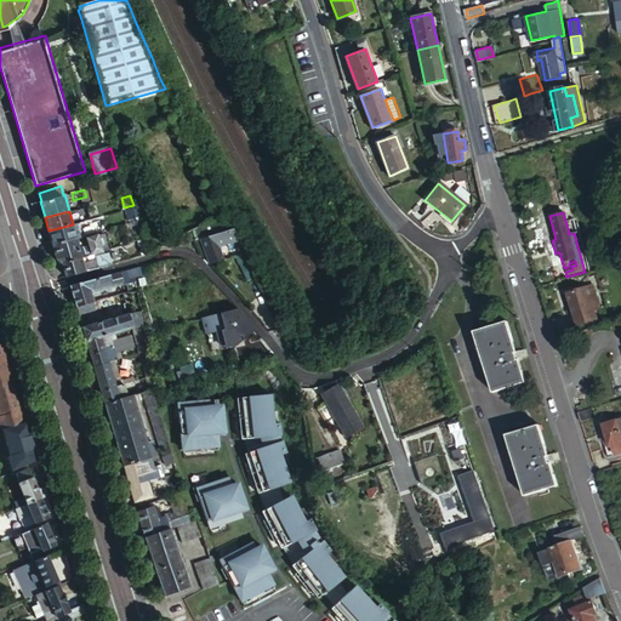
[(77,238),(83,237),(79,223),(73,224),(49,231),(52,243),(53,244),(77,238)]
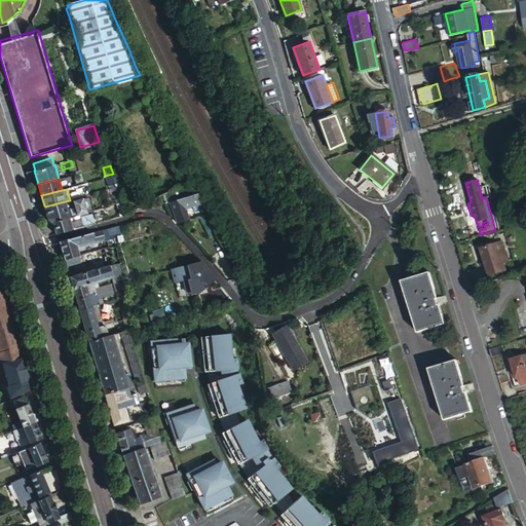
[(72,199),(80,197),(78,191),(71,193),(72,199)]
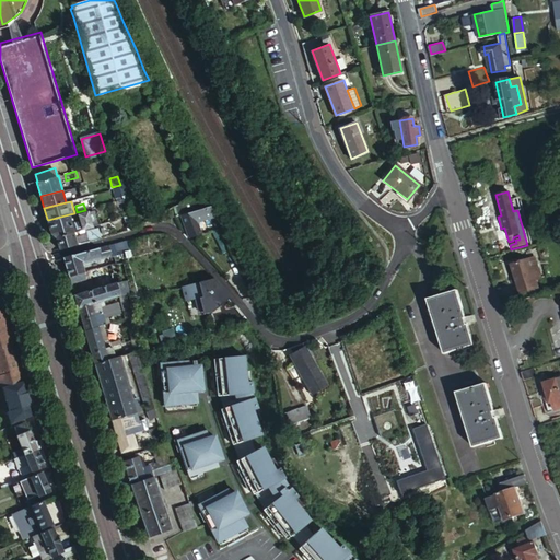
[(205,210),(182,216),(184,225),(187,224),(191,236),(200,234),(196,222),(208,219),(205,210)]
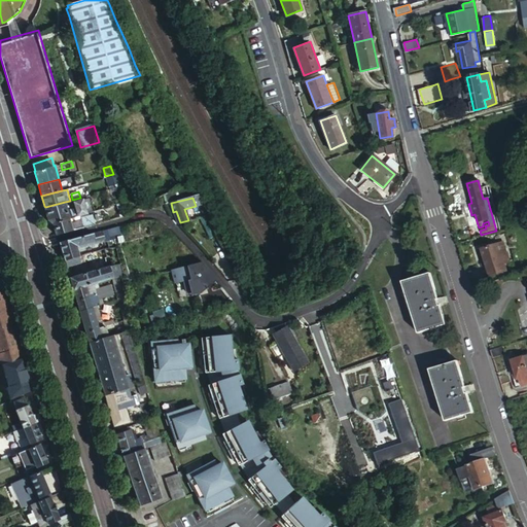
[(70,218),(88,213),(83,200),(75,202),(76,208),(68,210),(65,202),(45,207),(48,219),(54,222),(70,218)]
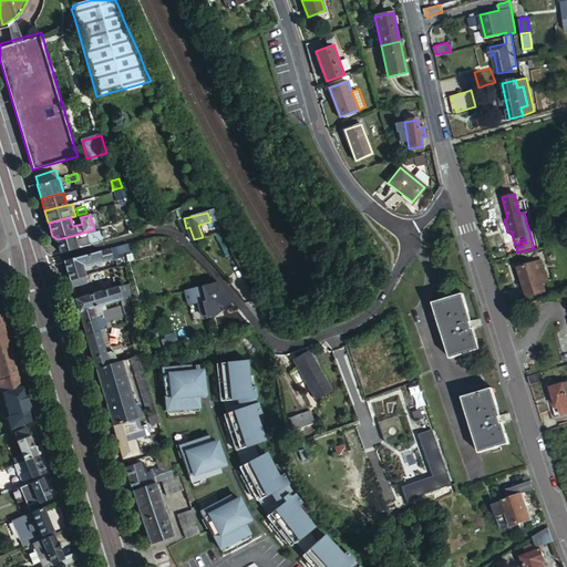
[(62,253),(90,245),(88,237),(76,240),(75,235),(58,239),(62,253)]
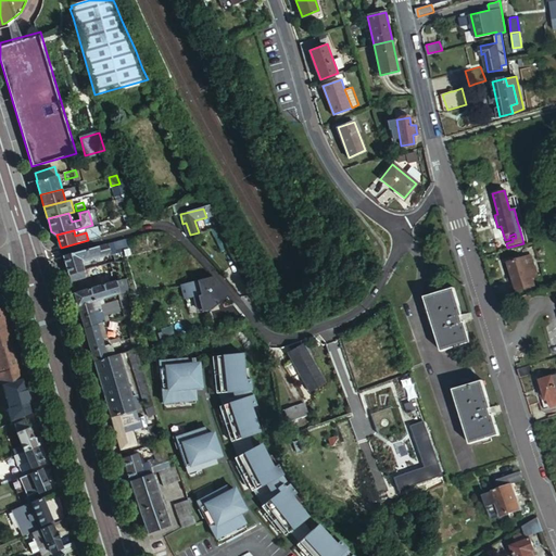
[(126,247),(124,240),(98,248),(62,257),(68,282),(85,278),(81,272),(79,263),(103,256),(110,255),(109,252),(121,249),(126,247)]
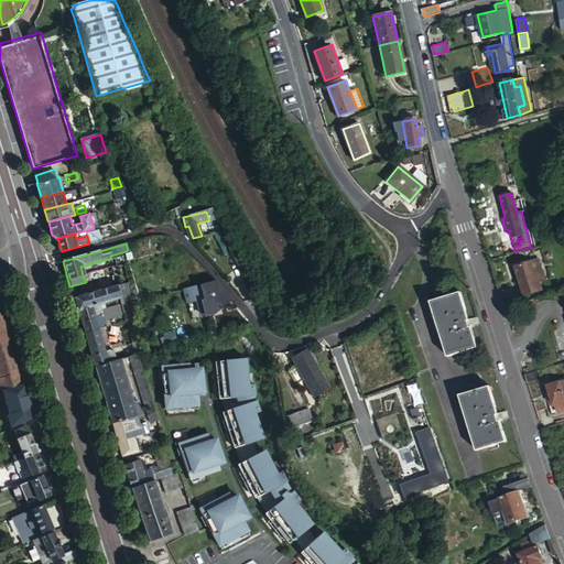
[(538,277),(539,282),(544,280),(539,260),(533,261),(535,269),(538,277)]
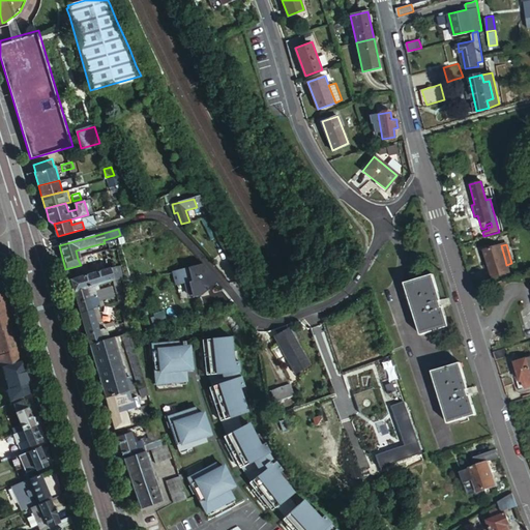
[(503,253),(501,245),(483,252),(493,278),(509,273),(506,265),(505,260),(503,253)]
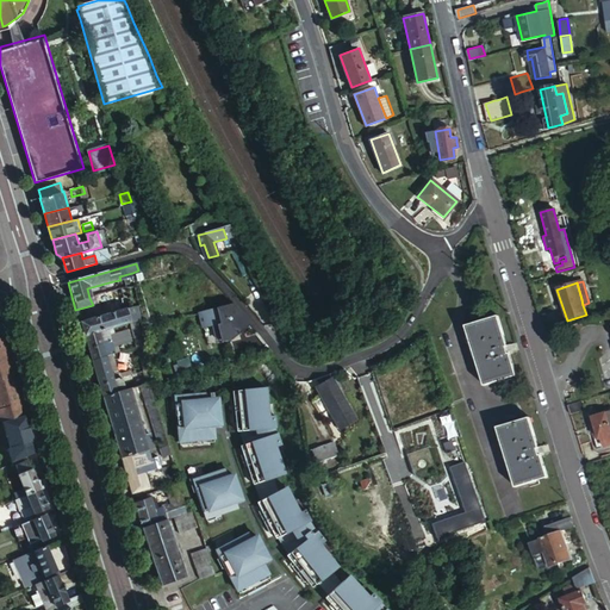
[(89,315),(78,317),(83,336),(106,330),(130,323),(141,321),(138,307),(91,319),(89,315)]
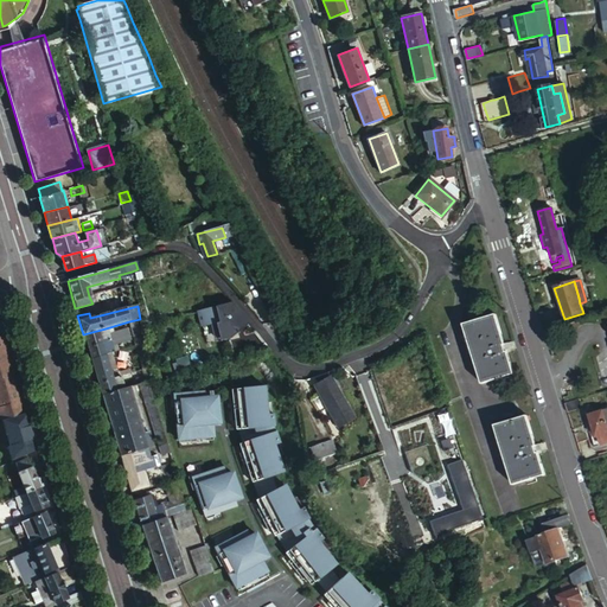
[(516,346),(515,342),(504,345),(496,315),(464,326),(481,384),(513,375),(506,353),(517,350),(516,346)]
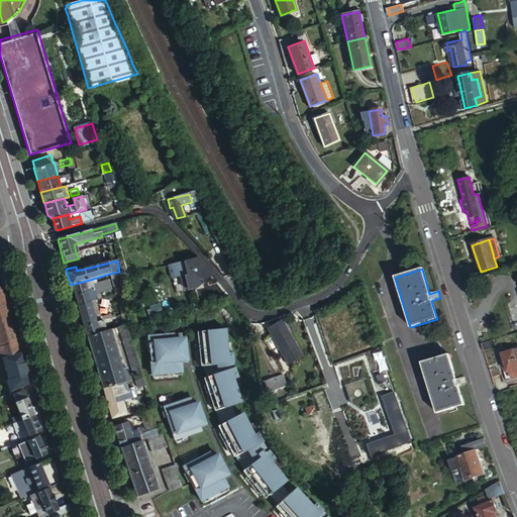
[(125,326),(131,324),(120,284),(122,284),(120,277),(119,272),(110,274),(123,320),(125,326)]
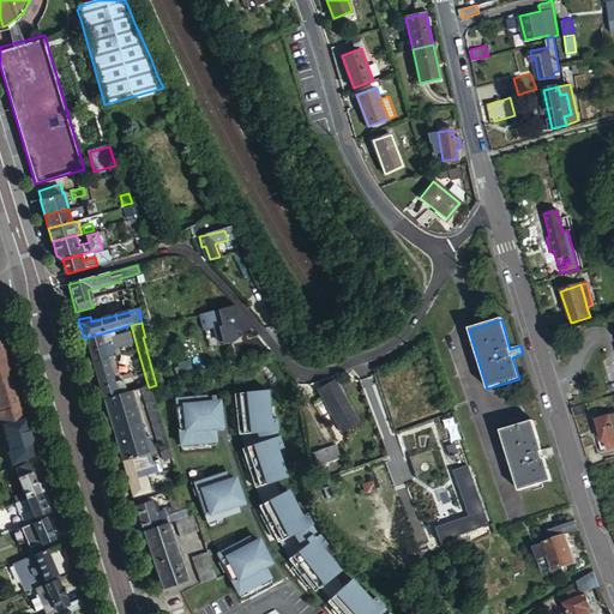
[(107,332),(84,338),(89,354),(100,392),(102,401),(126,393),(122,381),(120,377),(118,378),(110,379),(106,359),(112,357),(114,356),(113,349),(132,344),(128,332),(109,338),(107,332)]
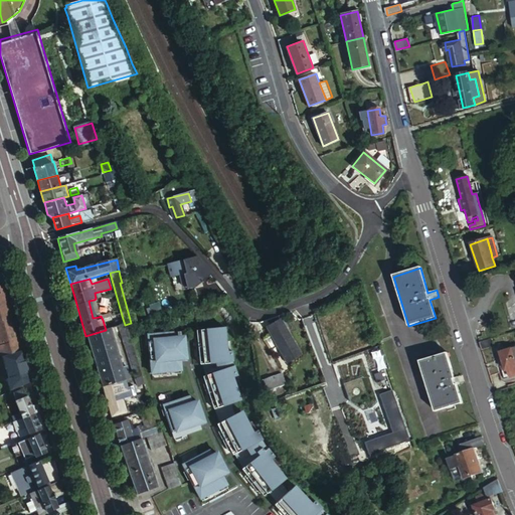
[(93,318),(99,317),(94,300),(89,301),(93,318)]
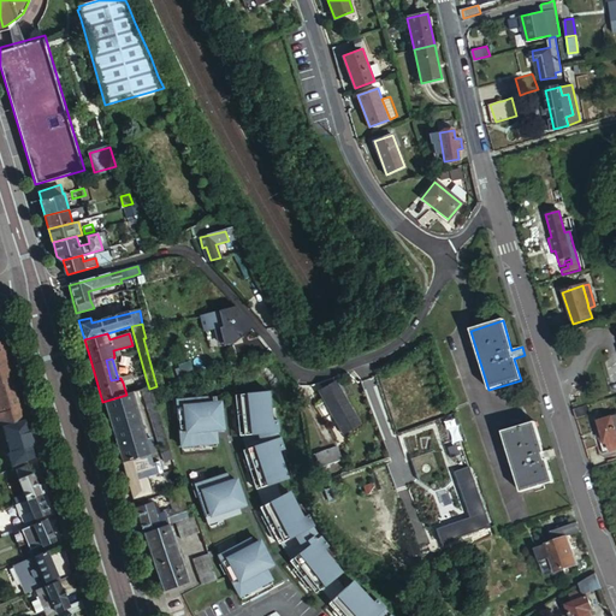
[(188,365),(170,371),(172,378),(190,372),(188,365)]
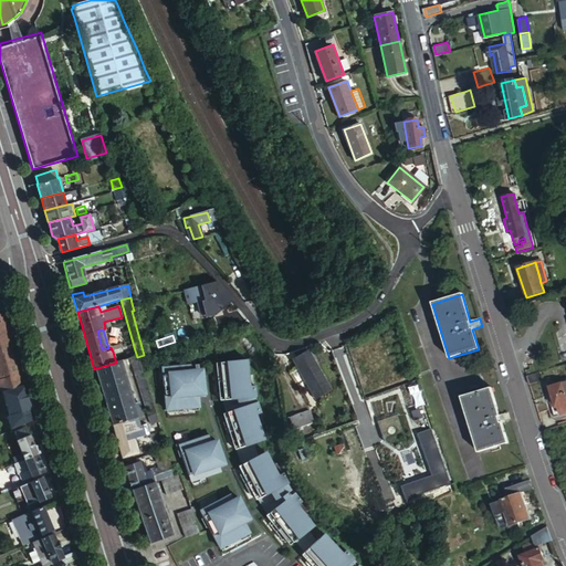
[(0,366),(16,362),(9,337),(0,339),(0,366)]
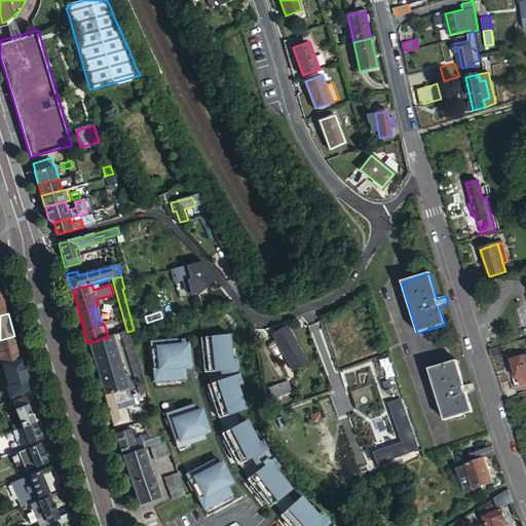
[(121,333),(127,332),(125,326),(116,329),(118,334),(121,333)]
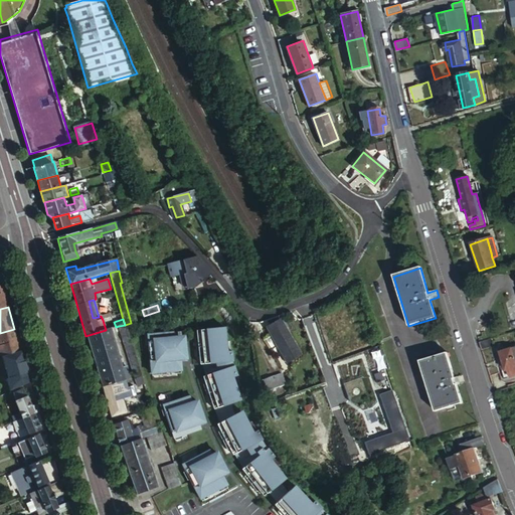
[(266,328),(273,340),(276,344),(283,355),(287,362),(300,354),(296,347),(279,320),(266,328)]
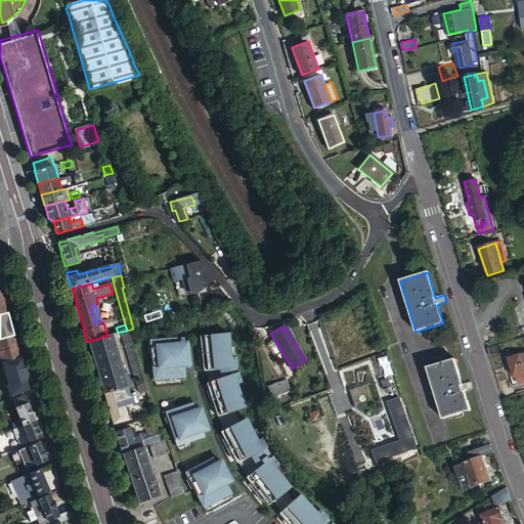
[(138,365),(127,331),(121,332),(139,394),(146,392),(140,373),(138,365)]
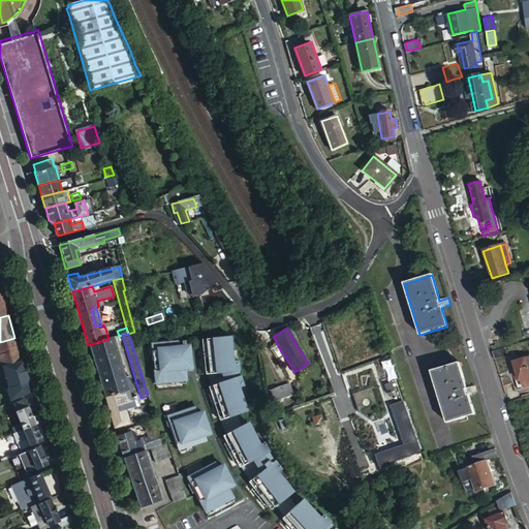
[(0,367),(8,365),(21,362),(14,338),(0,342),(0,367)]
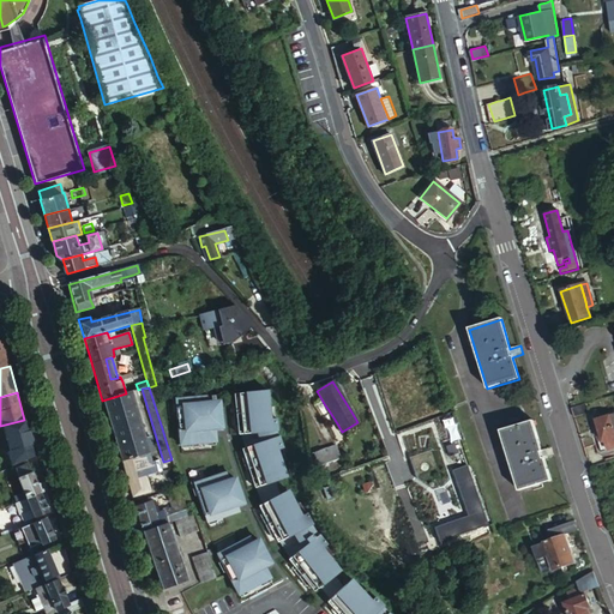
[(126,393),(102,401),(109,422),(121,462),(150,453),(148,447),(131,392),(126,393)]
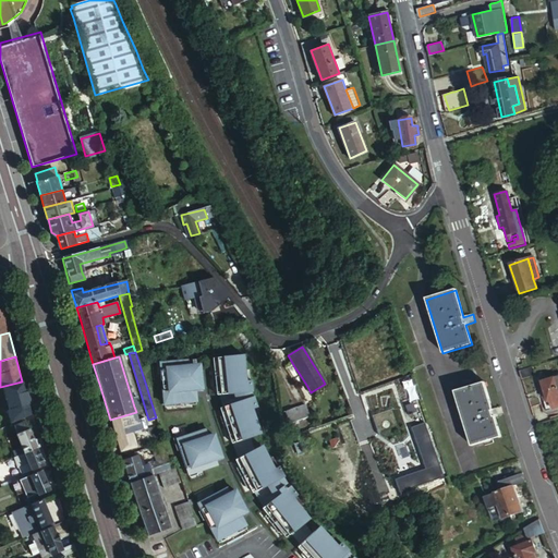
[(216,359),(219,395),(244,392),(243,385),(242,385),(240,356),(216,359)]
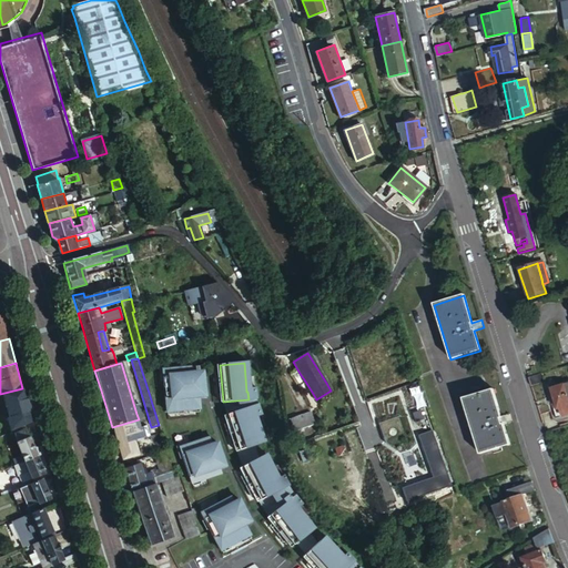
[(198,367),(165,371),(169,412),(202,408),(200,387),(195,388),(195,381),(200,381),(198,367)]
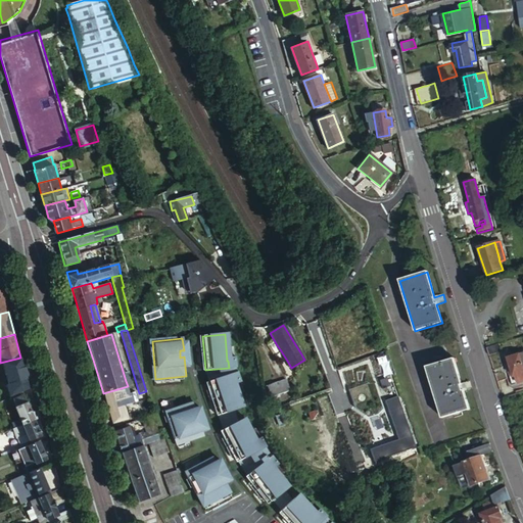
[(500,344),(486,348),(489,357),(502,352),(500,344)]
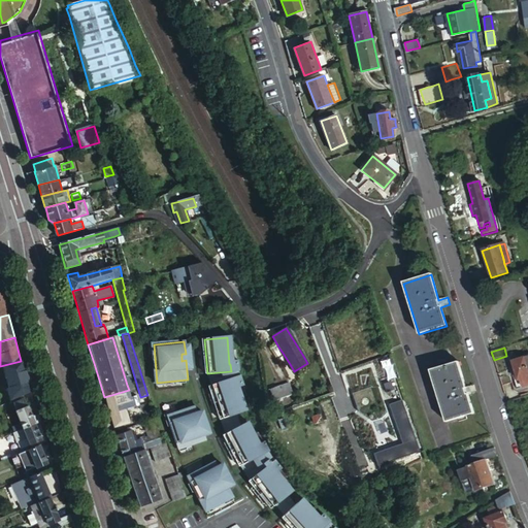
[(527,386),(527,357),(513,362),(518,380),(521,378),(524,388),(527,386)]
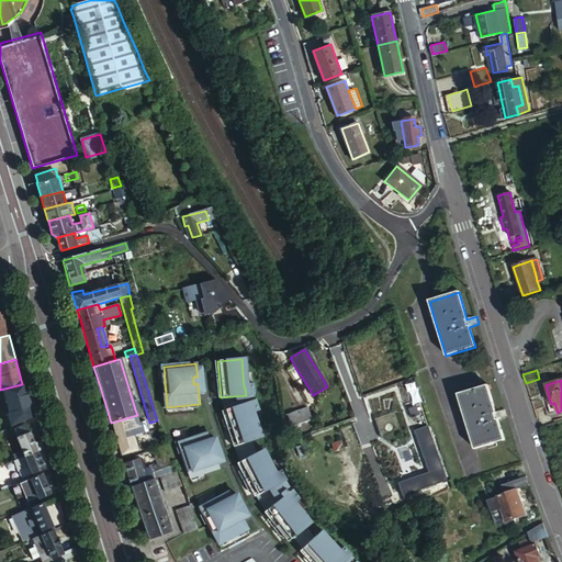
[(23,383),(22,384),(9,388),(14,408),(30,404),(23,383)]
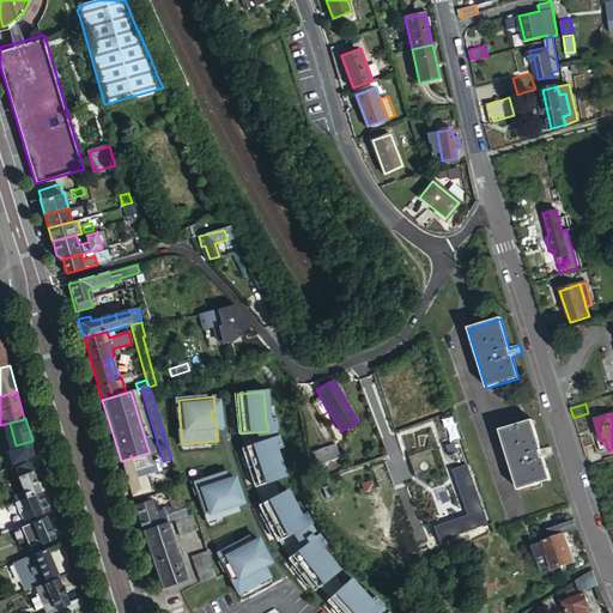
[(552,451),(551,447),(540,450),(532,420),(499,431),(517,491),(550,480),(544,459),(553,456),(552,451)]
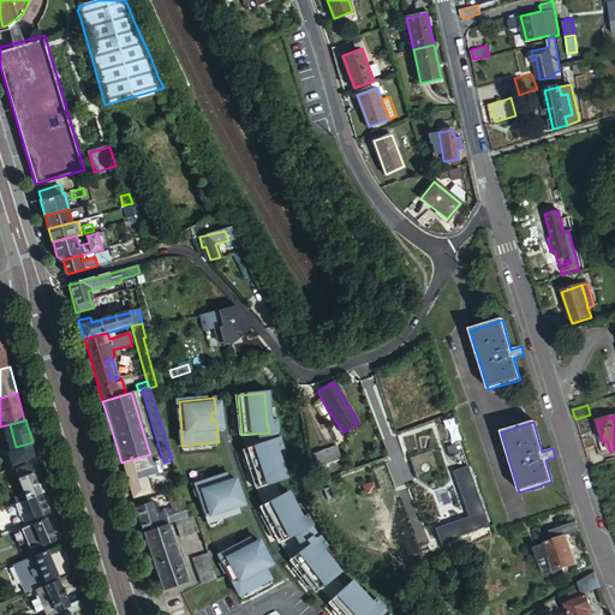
[(270,443),(245,449),(255,488),(262,487),(279,482),(272,452),(273,452),(270,443)]
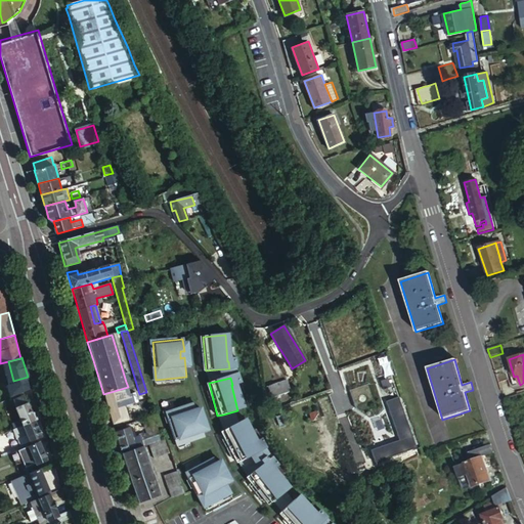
[(31,389),(28,380),(6,386),(9,398),(19,394),(31,389)]
